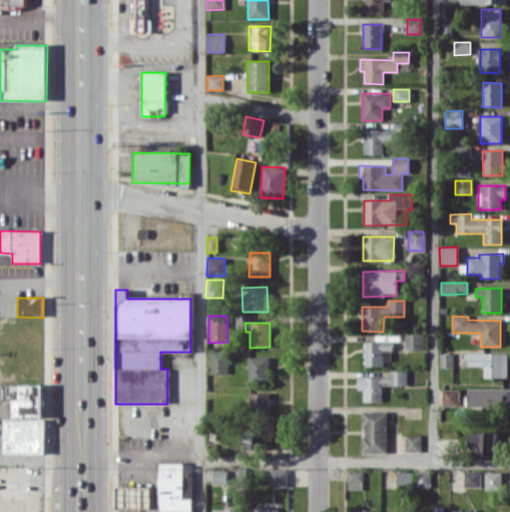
[(422,335),(405,335),(406,351),(423,350),(422,335)]
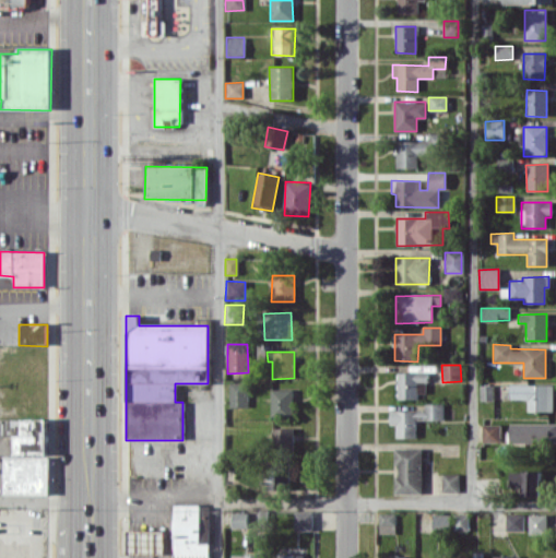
[(395,400),(416,400),(416,382),(427,382),(427,374),(397,372),(395,400)]
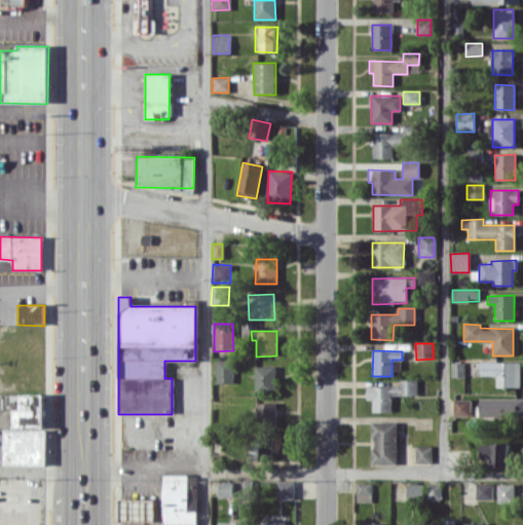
[(232,383),(232,361),(215,360),(215,383),(232,383)]
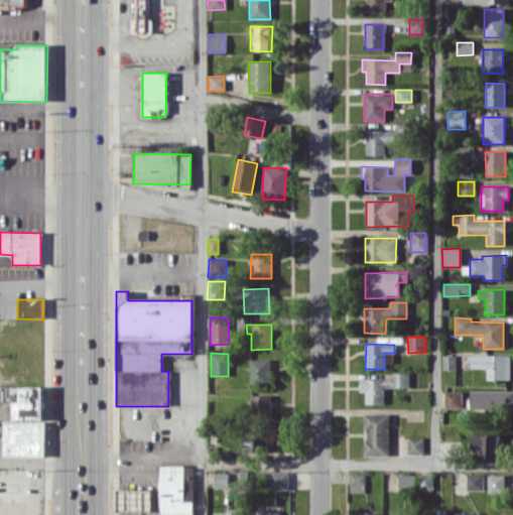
[(509,355),(471,355),(470,369),(486,369),(486,380),(509,380),(509,355)]
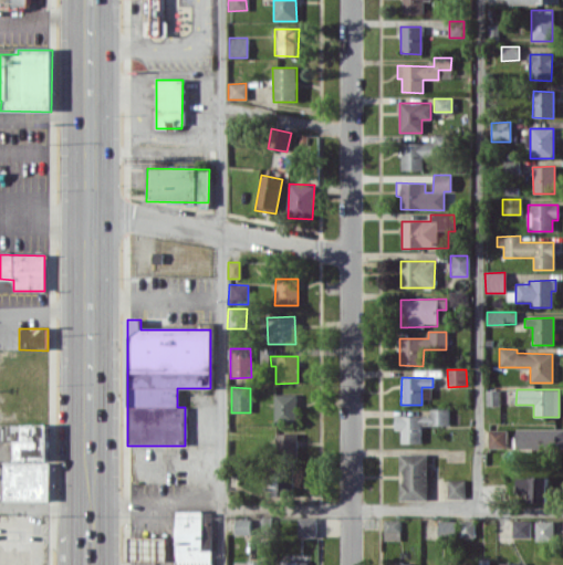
[(274,395),(273,422),(295,422),(296,395),(274,395)]
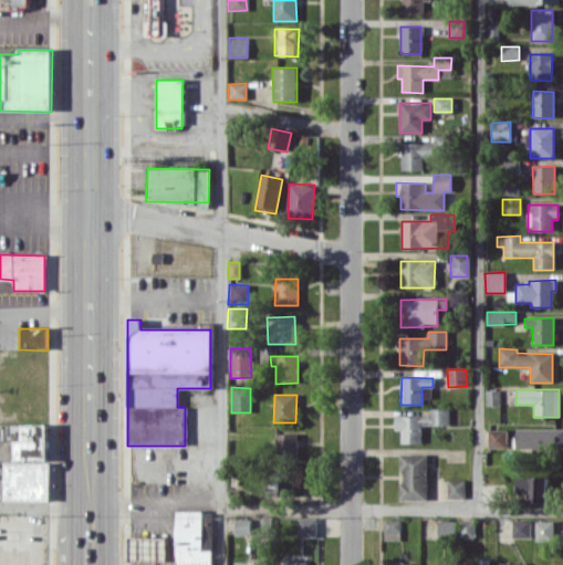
[(429,416),(394,417),(394,431),(399,430),(400,445),(420,443),(420,426),(448,426),(448,409),(429,409),(429,416)]
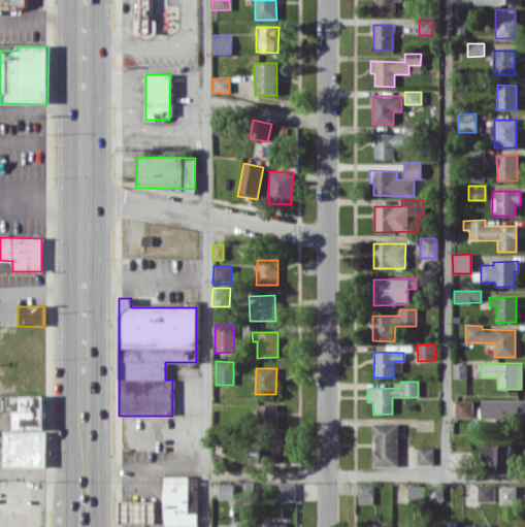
[(2,467),(44,467),(44,396),(0,396),(0,412),(12,413),(12,431),(2,431),(2,467)]
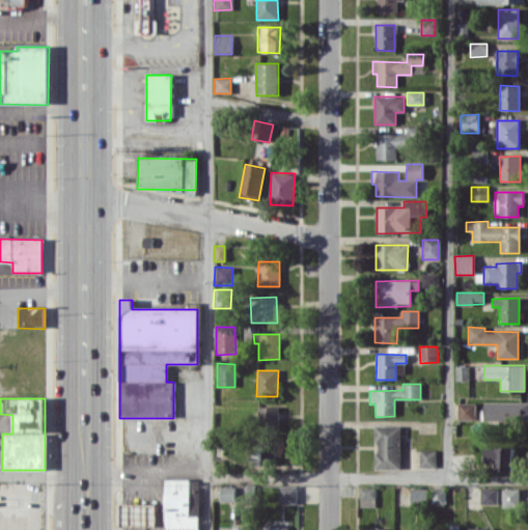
[(527,421),(527,402),(484,402),(484,421),(527,421)]
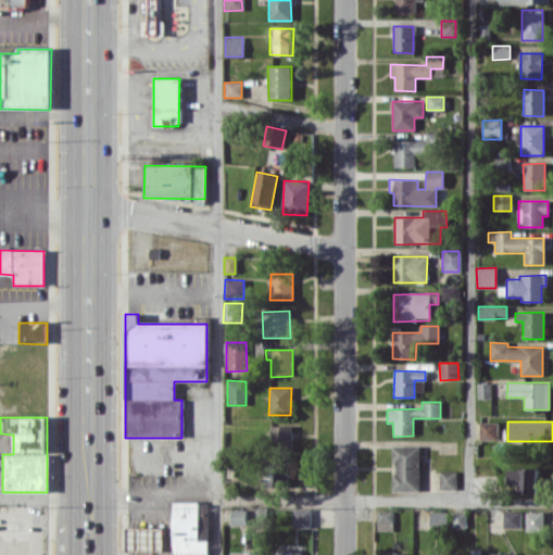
[(479,440),(497,440),(498,423),(480,423),(479,440)]
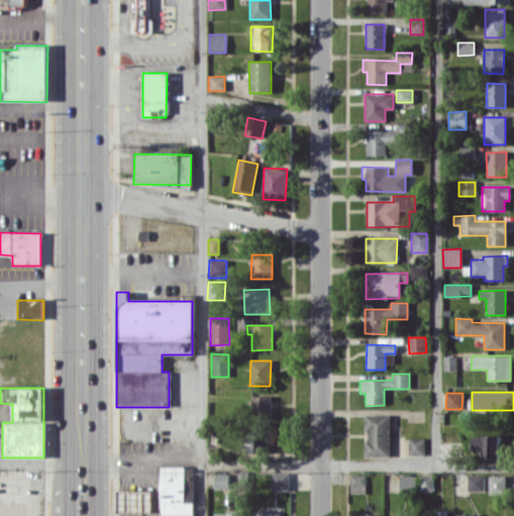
[(271,396),(250,397),(250,415),(271,415),(271,396)]
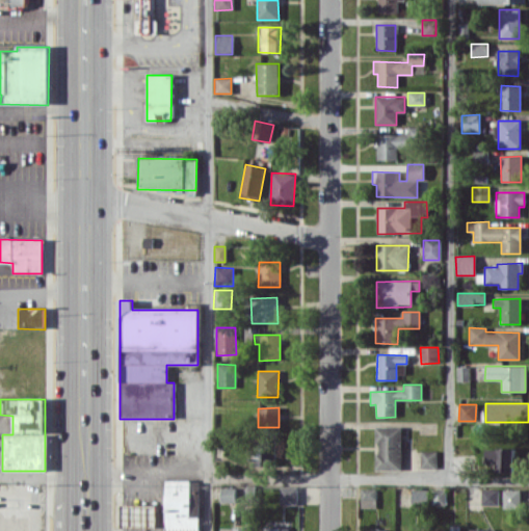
[(401,427),(376,426),(375,470),(400,471),(401,427)]
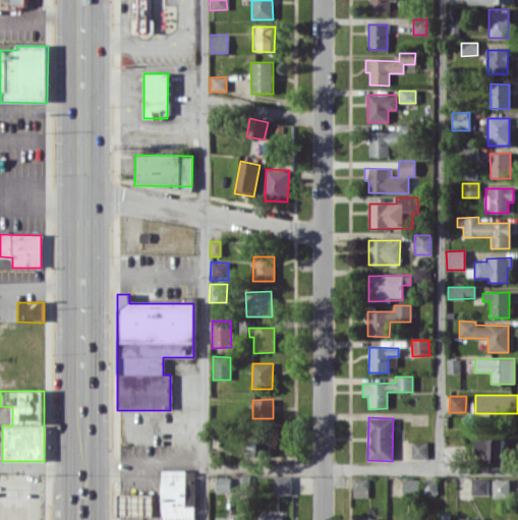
[(267,457),(268,437),(249,437),(248,457),(267,457)]
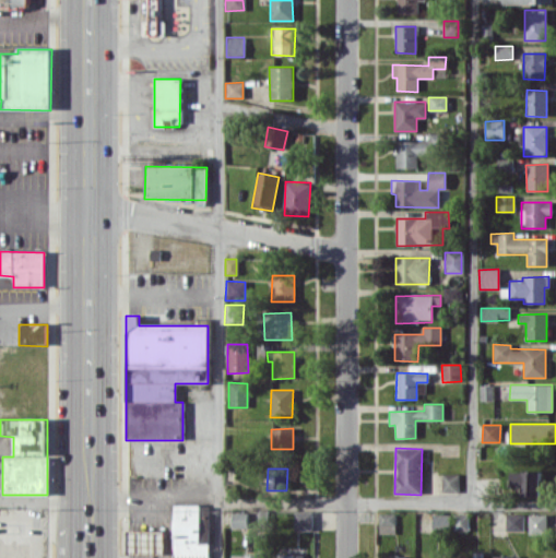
[(541,472),(512,471),(511,488),(523,488),(522,497),(541,497),(541,472)]
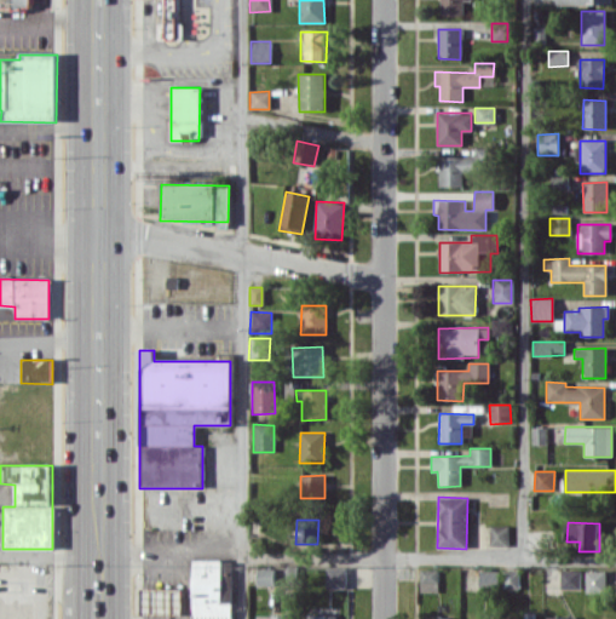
[(489,546),(508,546),(508,527),(489,526),(489,546)]
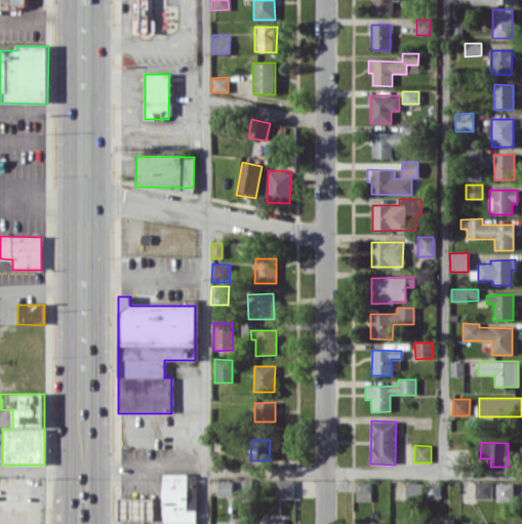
[(195,523),(196,511),(187,511),(188,475),(163,475),(162,523),(195,523)]
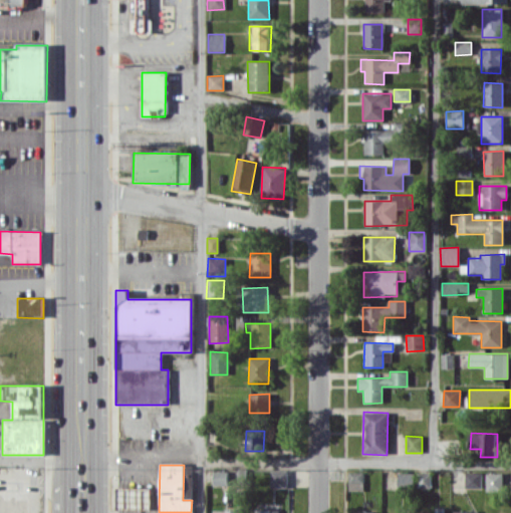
[(192,499),(191,469),(184,469),(185,500),(192,499)]
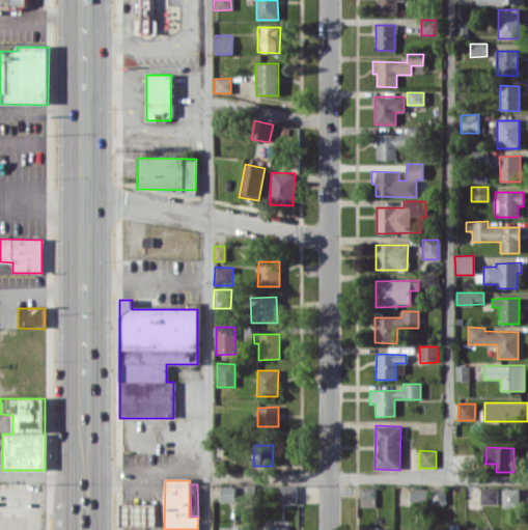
[(278,504),(296,504),(296,486),(278,486),(278,504)]
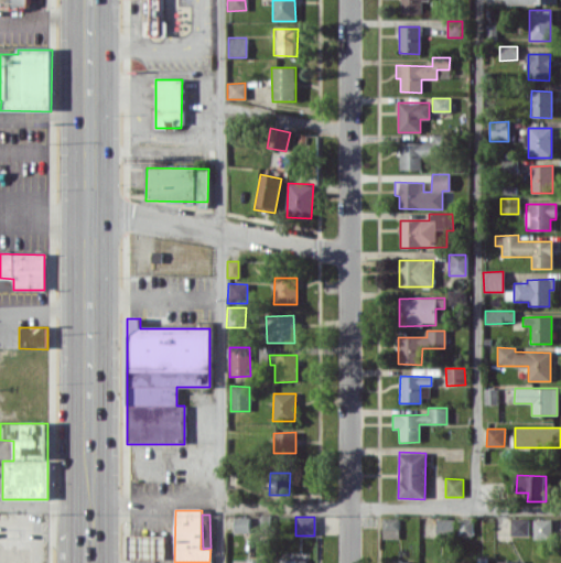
[(248,532),(248,518),(233,518),(233,532),(248,532)]
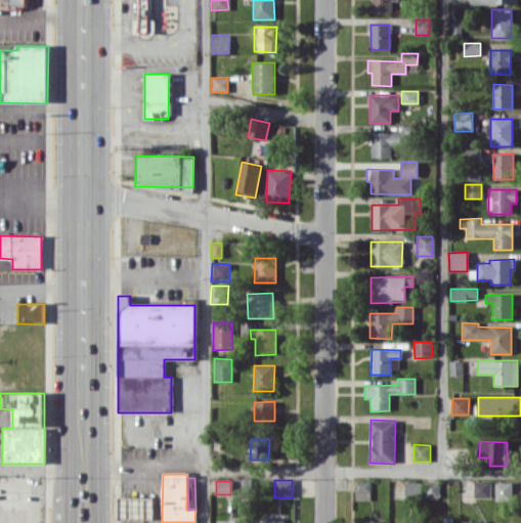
[(354,500),(370,500),(370,481),(354,482),(354,500)]
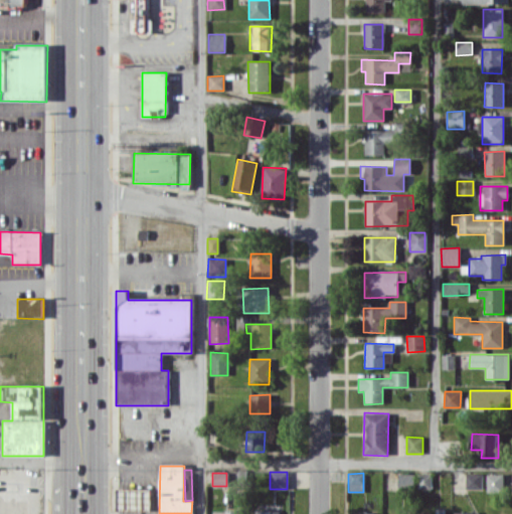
[(466,489),(482,489),(482,475),(466,474),(466,489)]
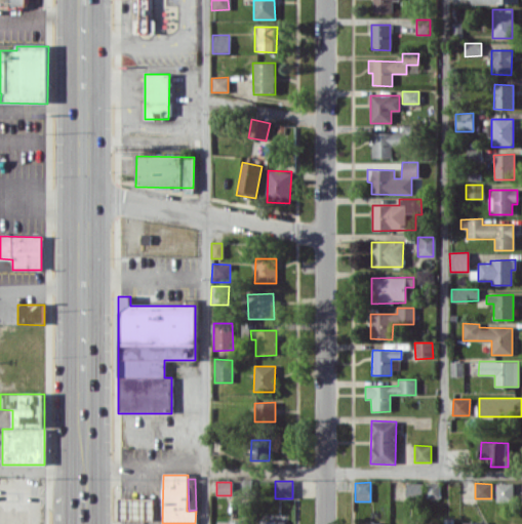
[(439,484),(406,484),(406,498),(424,499),(424,498),(439,498),(439,484)]
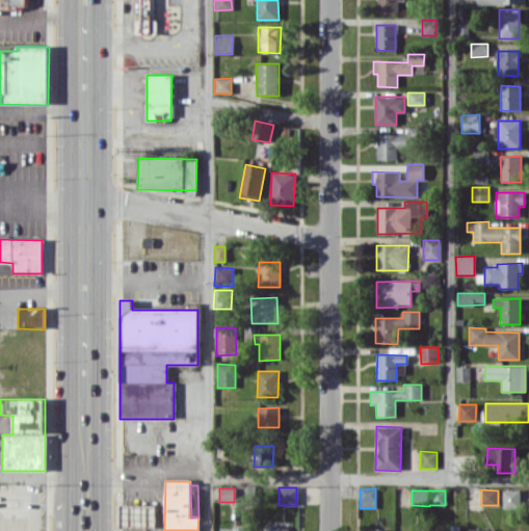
[(520,490),(502,490),(503,509),(520,509),(520,490)]
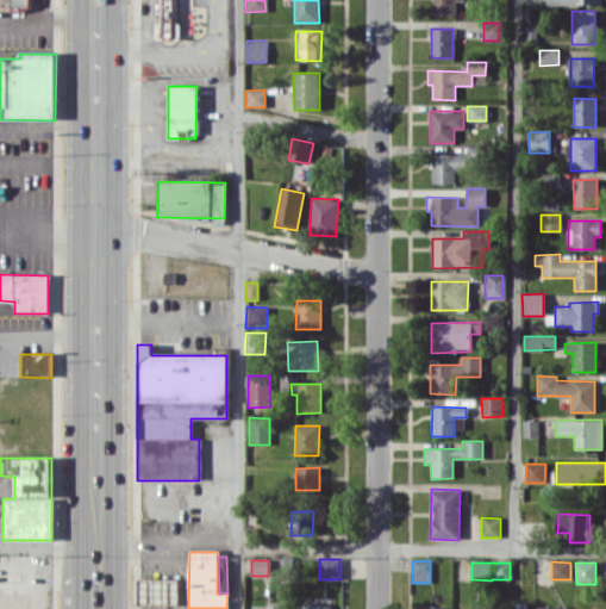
[(179,579),(137,579),(137,603),(179,603),(179,579)]
